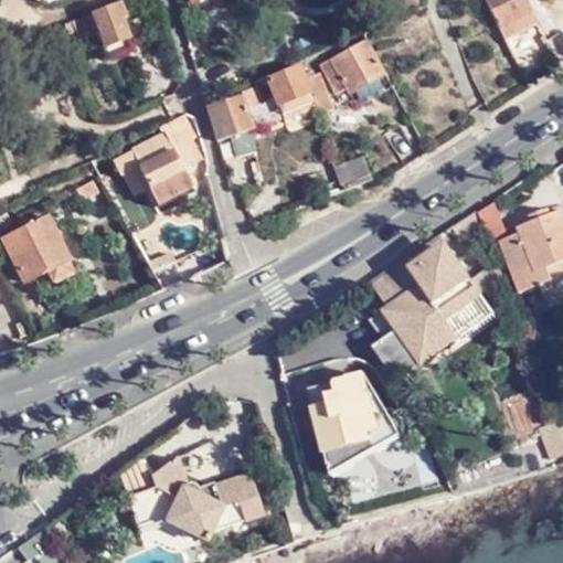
[(481,0),(497,30),(528,14),(521,0),(481,0)]
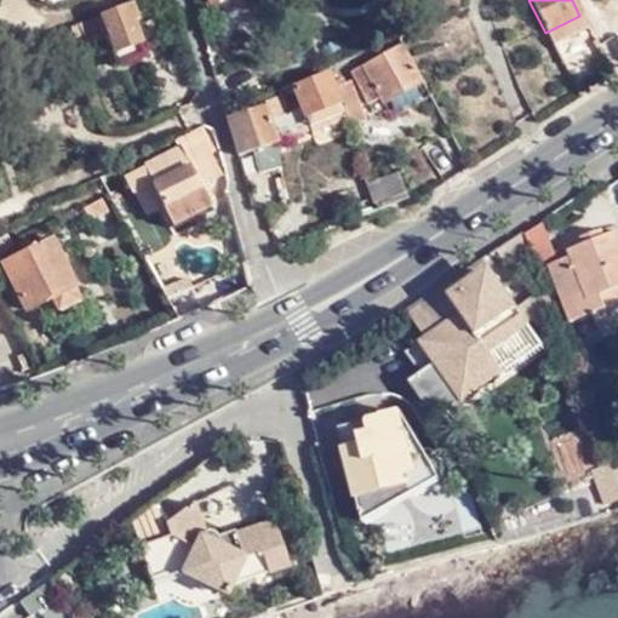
[(131,1),(98,13),(103,24),(113,50),(139,39),(133,21),(138,19),(131,1)]
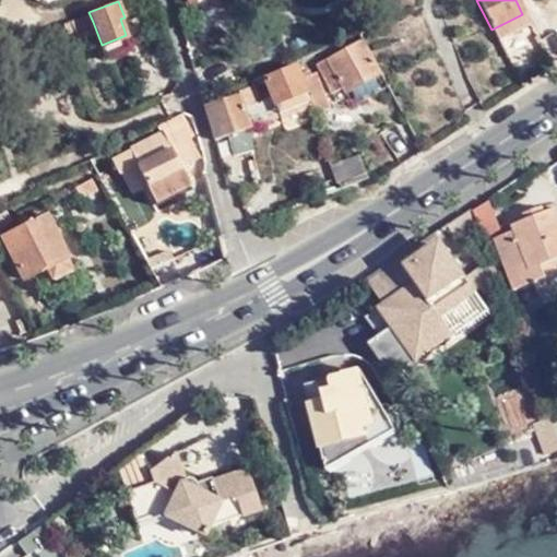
[(61,23),(60,24),(64,34),(93,22),(89,12),(61,23)]
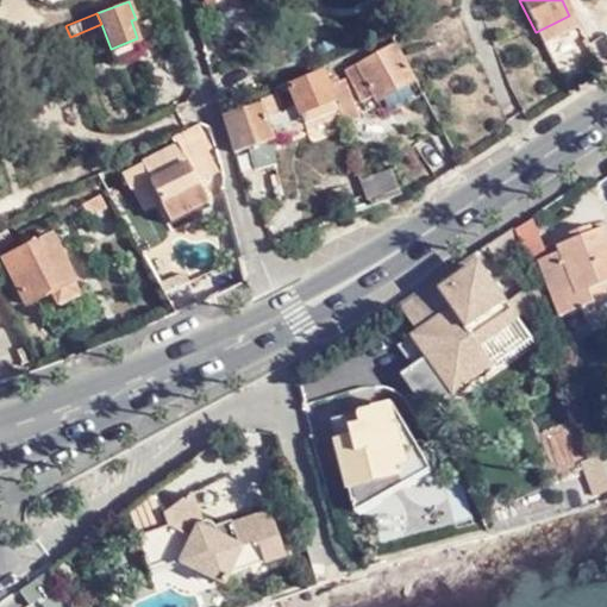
[(569,16),(536,32),(540,42),(576,24),(569,16)]
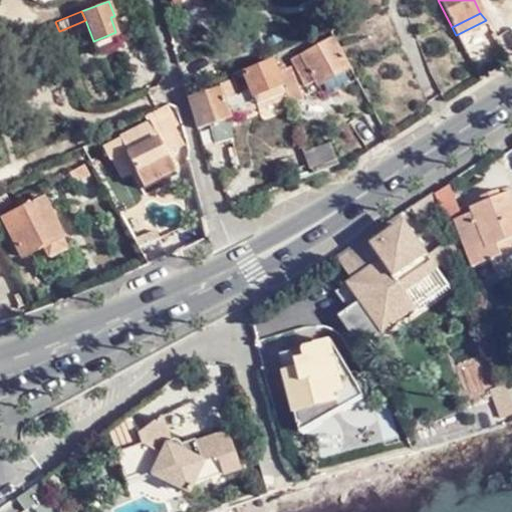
[(348,69),(331,34),(286,56),(302,87),(314,82),(316,84),(348,69)]
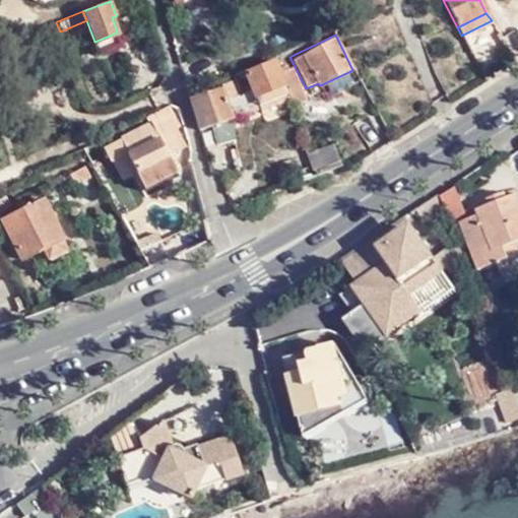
[(281,87),(271,61),(245,72),(254,98),(281,87)]
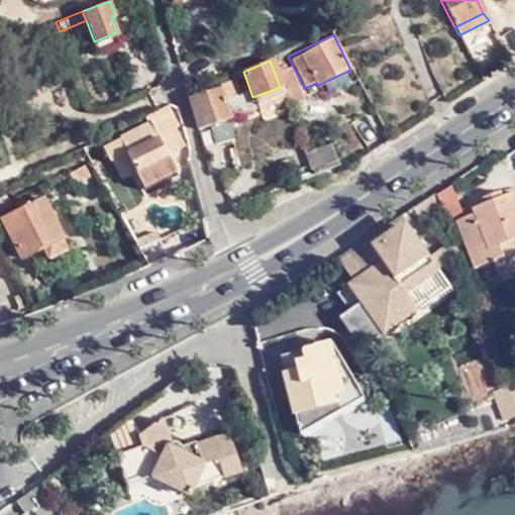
[(281,72),(277,72),(291,106),(301,101),(288,67),(284,68),(284,65),(278,67),(281,72)]
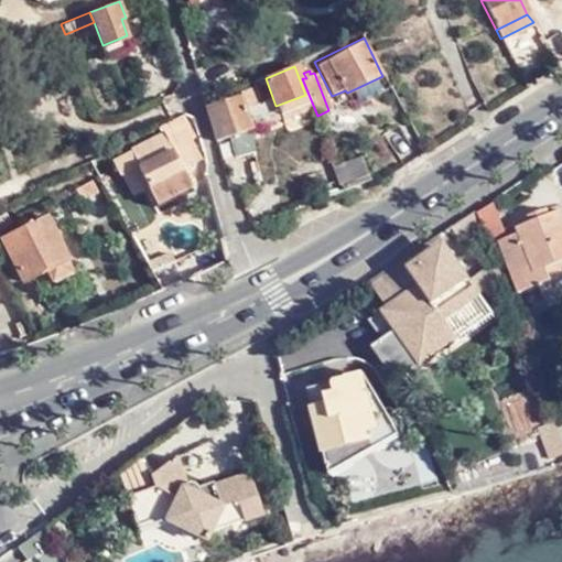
[(239,96),(205,106),(215,142),(230,138),(252,129),(245,108),(239,96)]
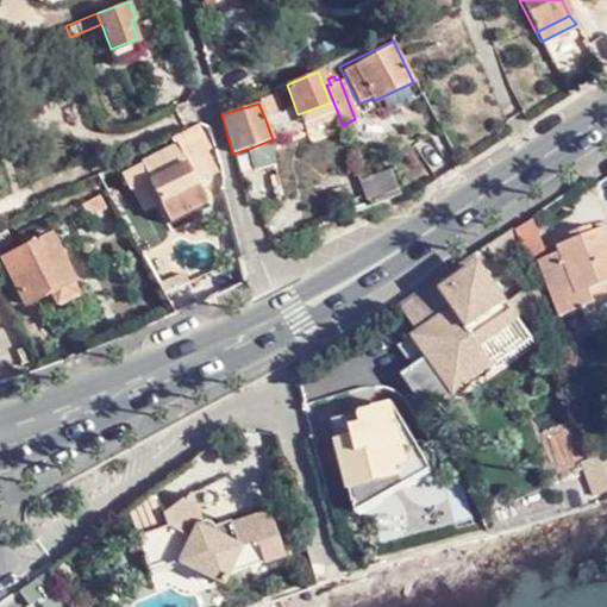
[(195,175),(198,182),(212,175),(201,155),(207,152),(194,127),(174,138),(177,144),(195,175)]
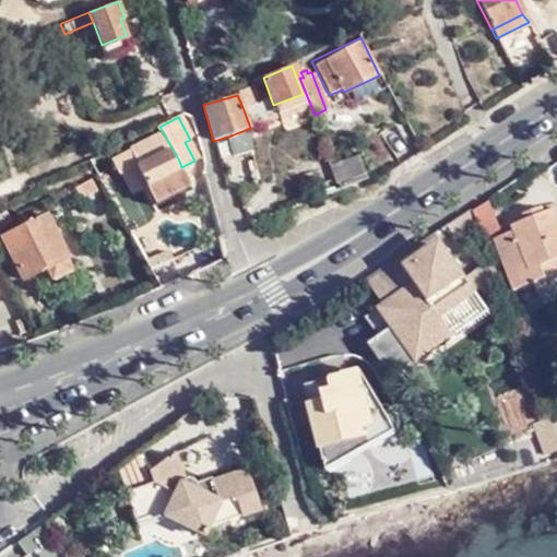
[(236,157),(255,151),(250,128),(228,137),(236,157)]
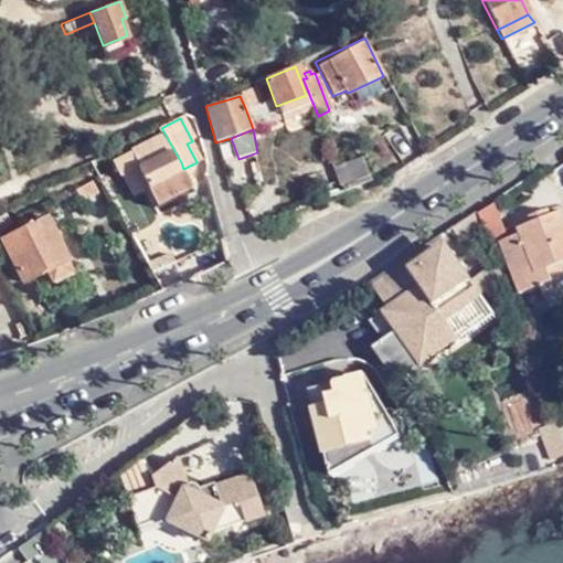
[(181,162),(165,134),(130,151),(133,155),(139,169),(147,186),(148,187),(183,169),(181,162)]
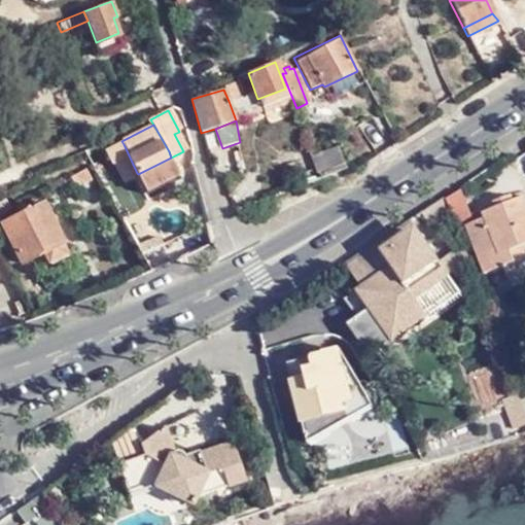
[(124,144),(105,151),(113,166),(113,165),(130,158),(124,144)]
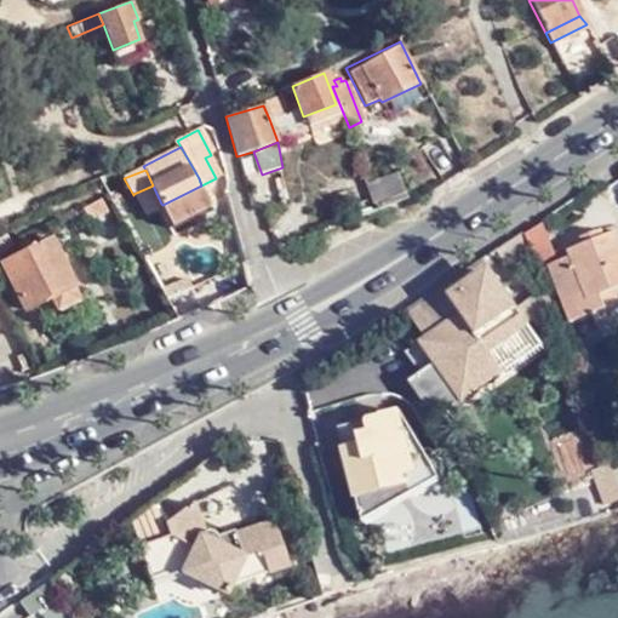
[(377,211),(405,201),(407,199),(398,171),(372,181),(370,173),(364,177),(377,211)]
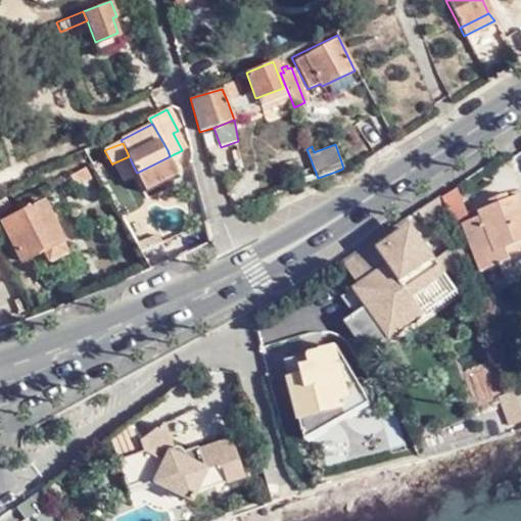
[(177,173),(170,156),(137,173),(145,189),(177,173)]
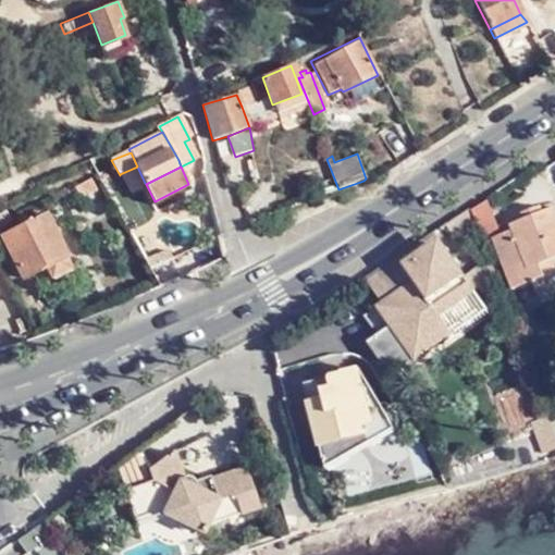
[(522,188),(517,180),(502,189),(507,198),(522,188)]
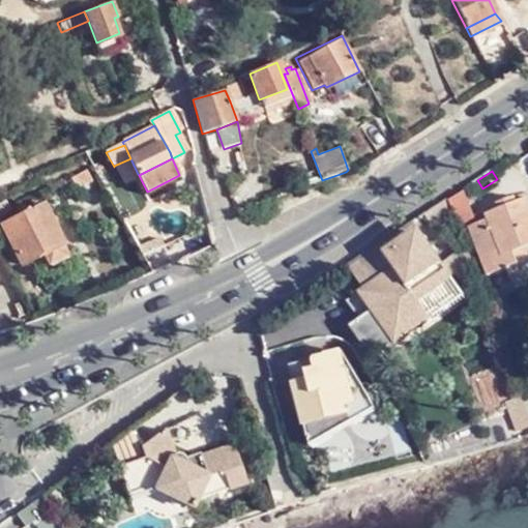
[(446,200),(450,210),(458,231),(473,224),(461,192),(446,200)]
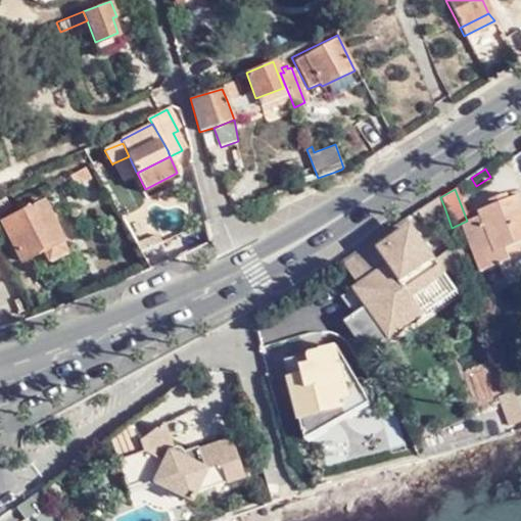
[(520,201),(518,194),(475,212),(489,249),(483,252),(489,270),(504,264),(501,254),(520,245),(520,201)]
